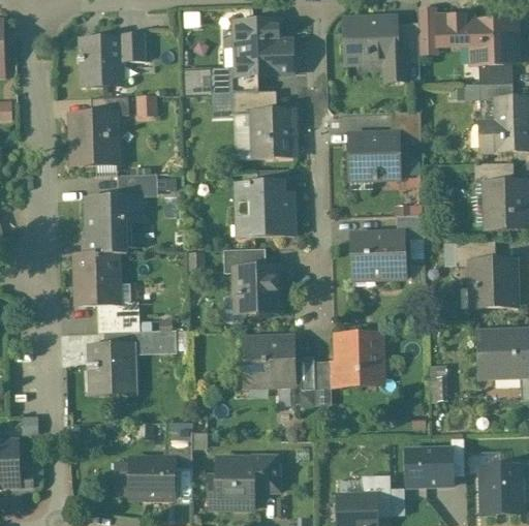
[(436,8),(417,9),(417,26),(418,32),(437,31),(437,17),(436,8)]
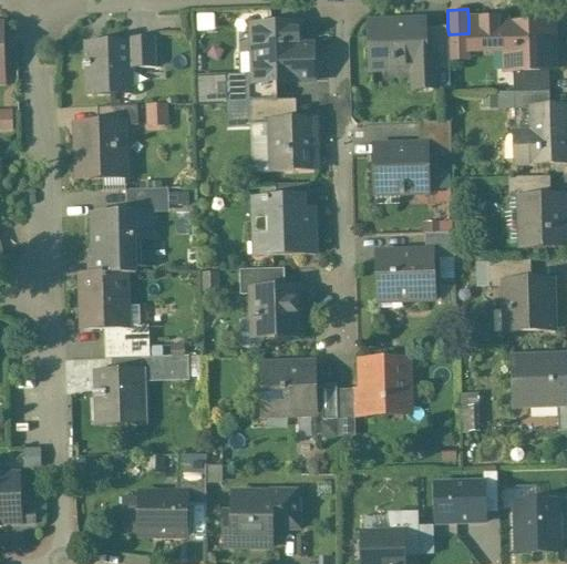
[(507,17),(468,18),(468,44),(470,50),(506,49),(514,49),(513,47),(506,47),(506,23),(507,23),(507,17)]
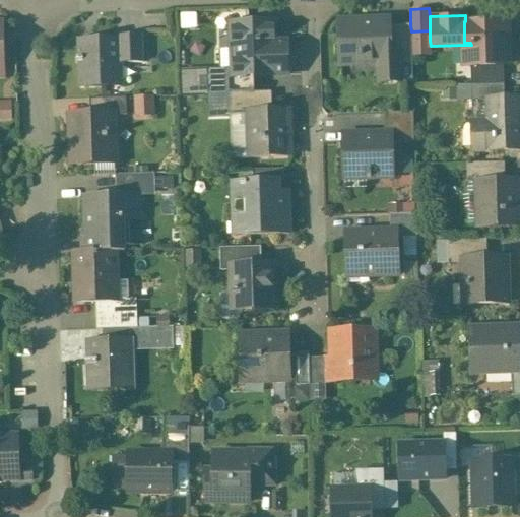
[(388,18),(338,20),(340,56),(361,55),(361,62),(378,61),(390,60),(388,26),(388,18)]
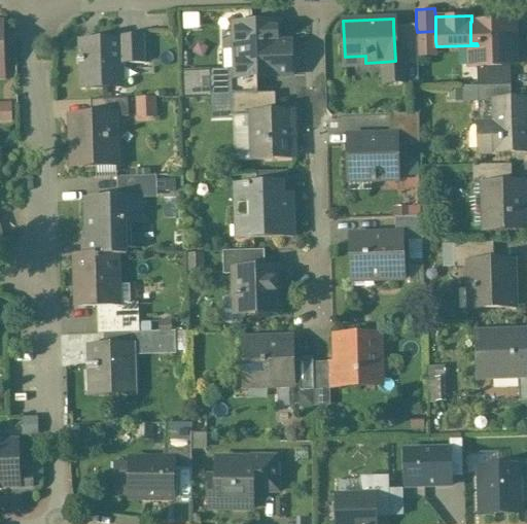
[(513,21),(471,22),(470,22),(470,43),(477,43),(478,45),(470,45),(471,65),(477,65),(510,64),(514,64),(513,21)]
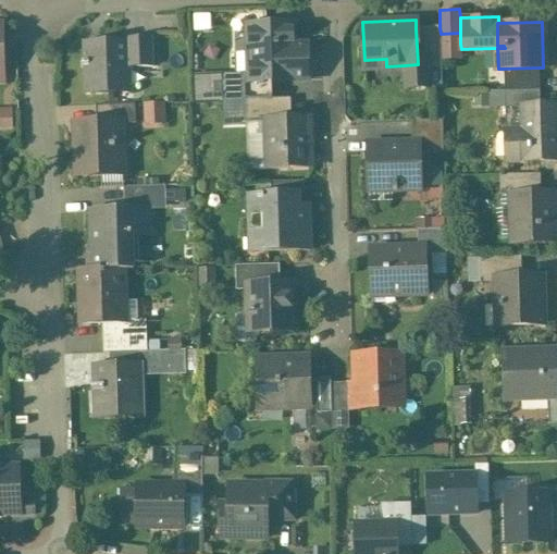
[(294,23),(248,24),(249,71),(250,79),(267,79),(295,78),(294,23)]
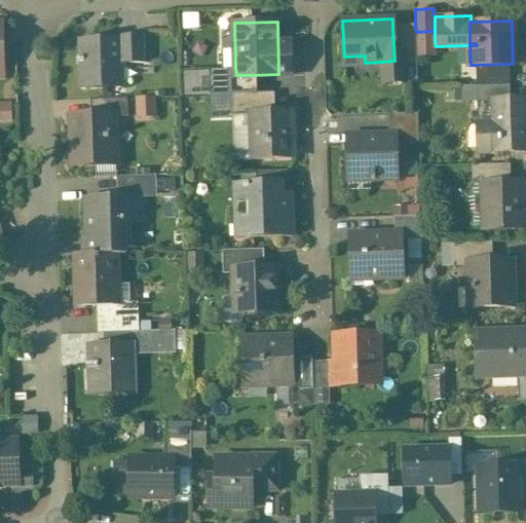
[(415,26),(392,27),(395,61),(382,62),(383,82),(405,81),(404,64),(416,64),(416,42),(416,32),(415,26)]
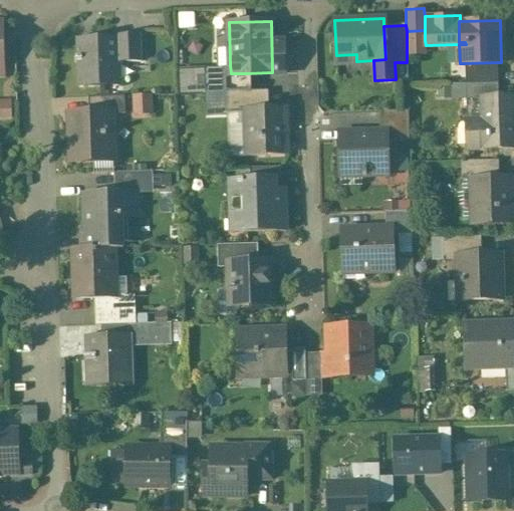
[(425,40),(425,30),(407,31),(407,41),(425,40)]
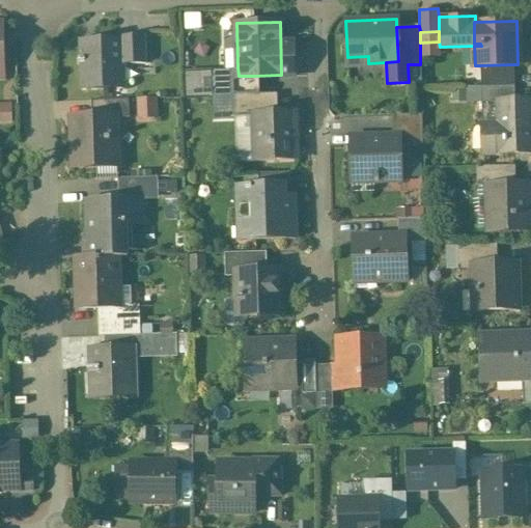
[(90,37),(90,43),(81,43),(82,57),(78,57),(78,61),(82,61),(83,86),(118,85),(117,62),(145,61),(144,34),(118,35),(118,38),(103,38),(103,37),(90,37)]
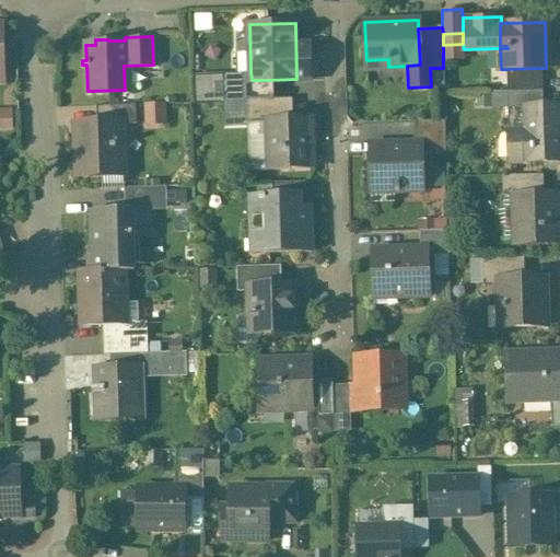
[(541,68),(506,69),(508,91),(543,90),(541,68)]
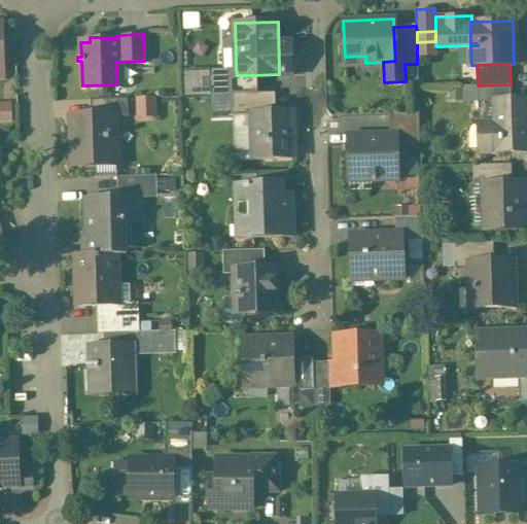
[(236,67),(209,68),(210,94),(233,93),(253,92),(252,75),(237,75),(236,67)]
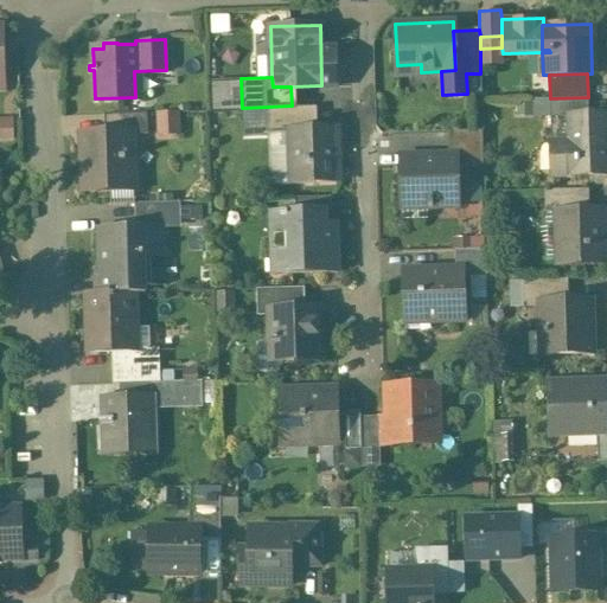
[(588,97),(550,98),(550,115),(569,115),(569,114),(588,114),(588,97)]
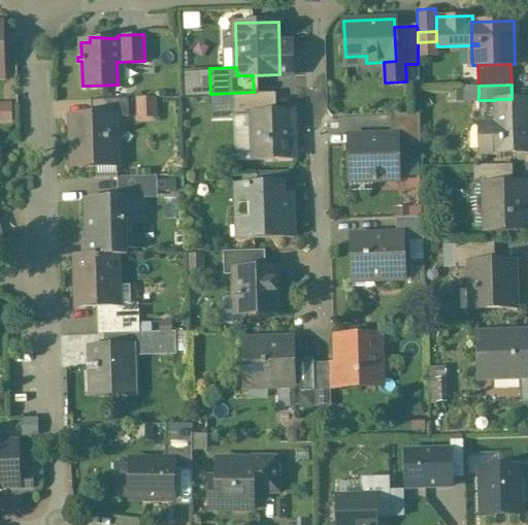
[(254,92),(233,93),(234,113),(251,112),(250,110),(270,110),(269,92),(254,92)]
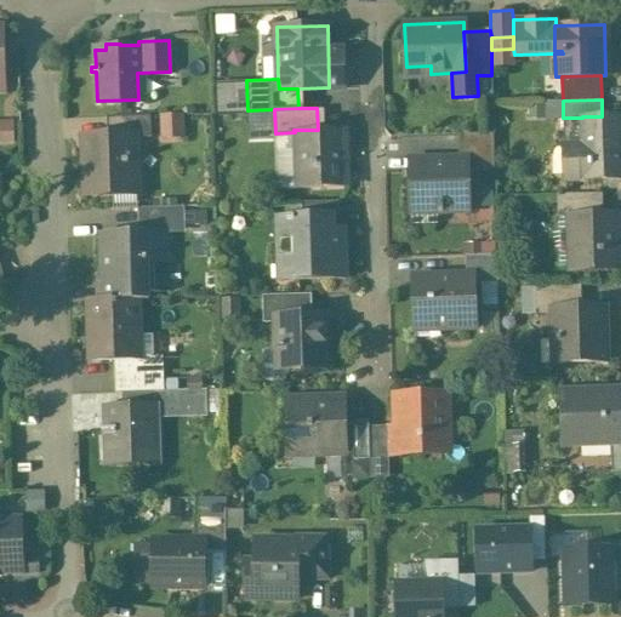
[(161,109),(163,133),(188,133),(187,109),(161,109)]
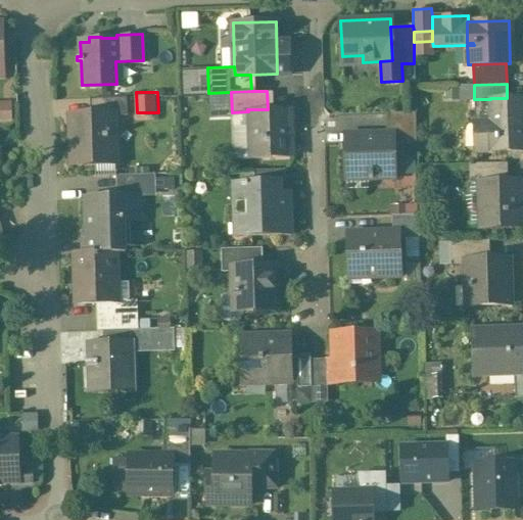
[(0,117),(15,116),(14,96),(0,97),(0,117)]
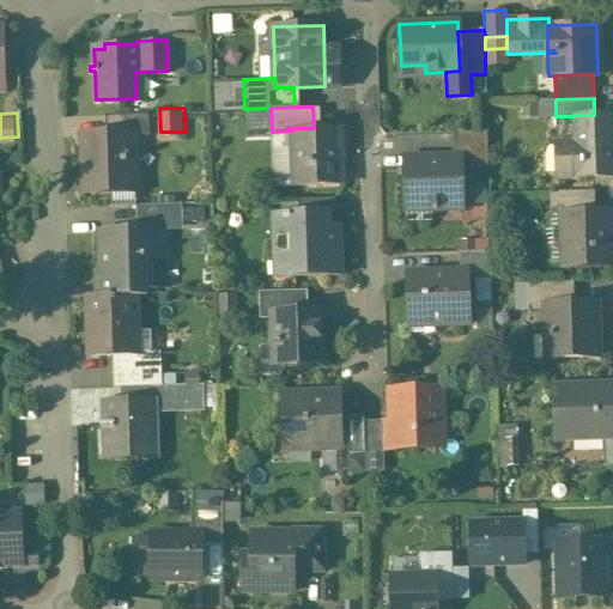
[(149,113),(105,114),(107,132),(133,132),(133,134),(149,134),(149,113)]
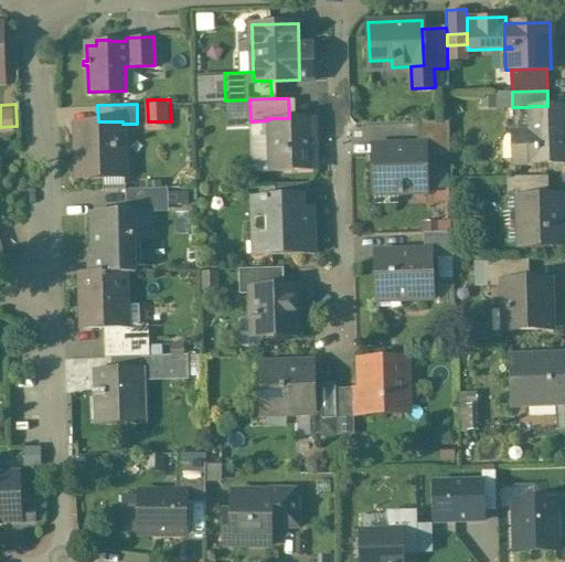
[(564,105),(547,106),(530,106),(530,107),(531,138),(513,139),(514,162),(564,160),(564,105)]
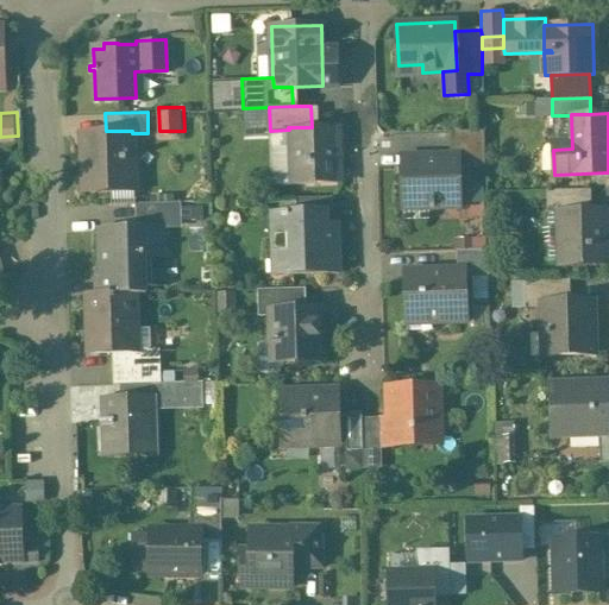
[(312,127),(288,127),(289,130),(290,183),(340,181),(338,126),(312,127)]
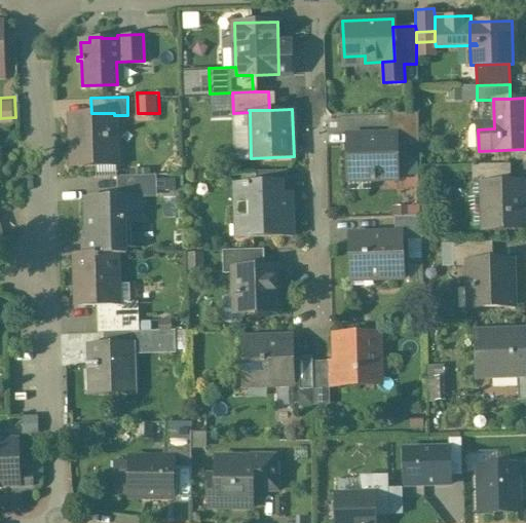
[(418,112),(387,113),(388,113),(391,113),(392,127),(406,127),(407,139),(417,139),(417,142),(419,142),(418,112)]
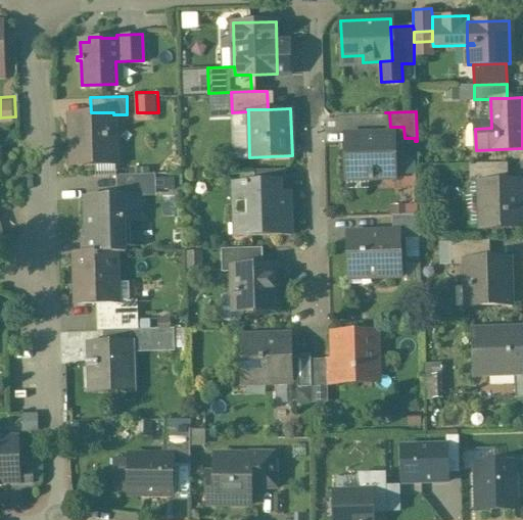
[(91,112),(70,113),(72,162),(95,161),(94,153),(114,152),(113,114),(113,112),(91,112)]
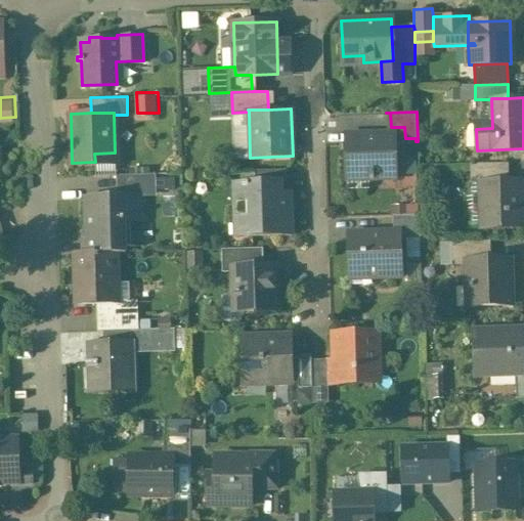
[(395,177),(394,133),(346,134),(347,178),(369,178),(369,180),(374,179),(374,178),(395,177)]
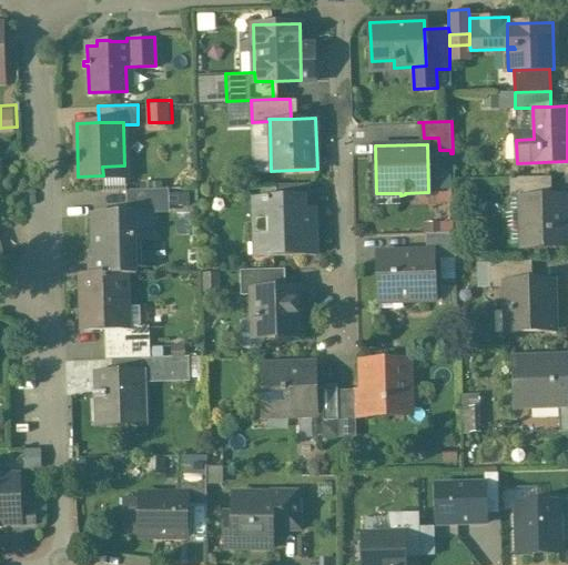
[(550,175),(509,177),(509,191),(521,191),(521,197),(550,195),(550,175)]
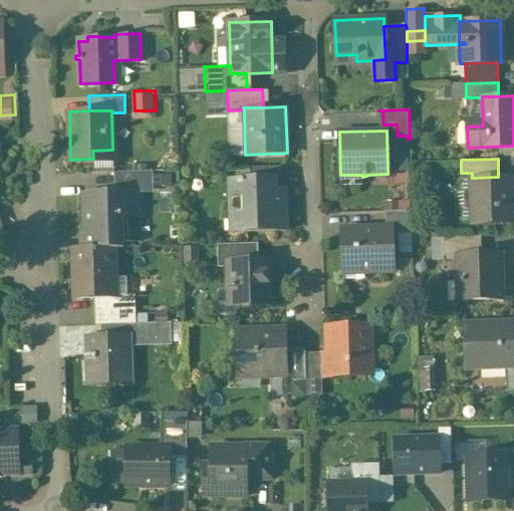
[(280,166),(249,167),(250,179),(273,178),(273,189),(281,189),(280,166)]
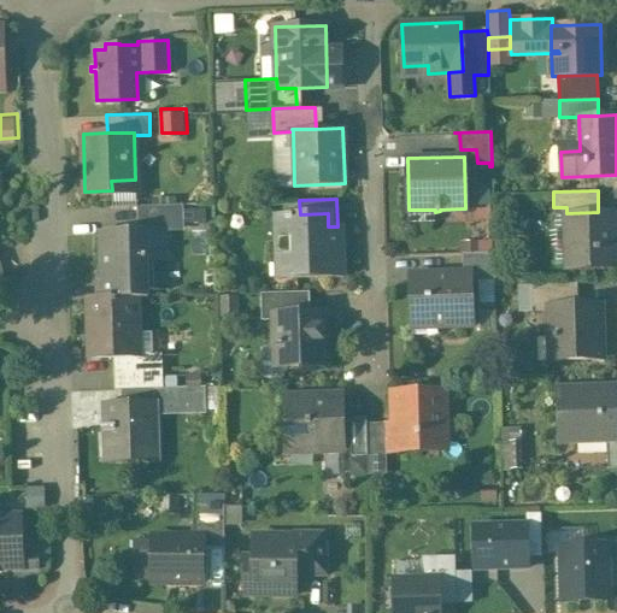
[(598,212),(566,213),(568,267),(613,266),(611,212),(598,212)]
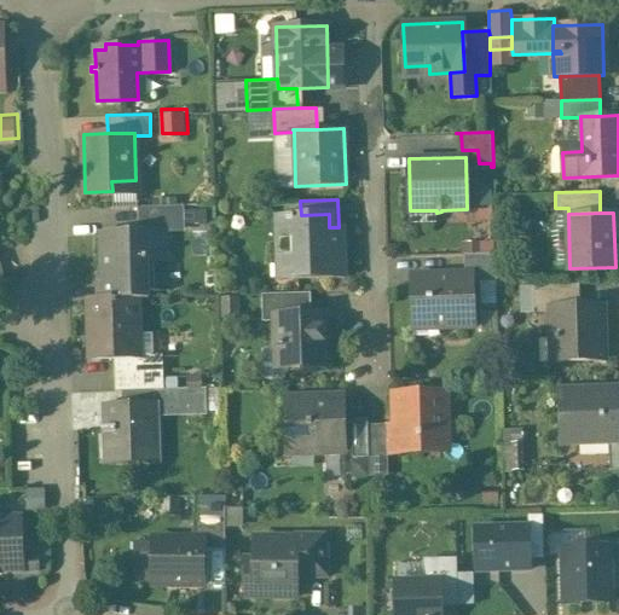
[(301,215),(283,215),(284,232),(276,232),(277,264),(296,264),(296,278),(345,276),(343,230),(340,227),(339,227),(329,227),(329,214),(301,215)]
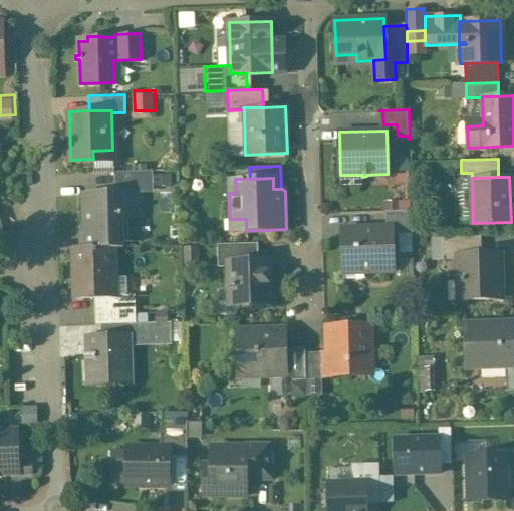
[(140,192),(83,193),(84,233),(79,234),(80,248),(113,247),(122,246),(121,216),(141,215),(140,192)]
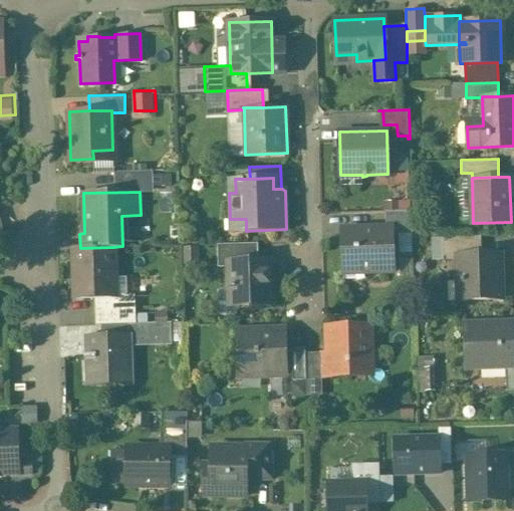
[(412,210),(384,211),(386,227),(392,227),(393,233),(413,233),(412,210)]
